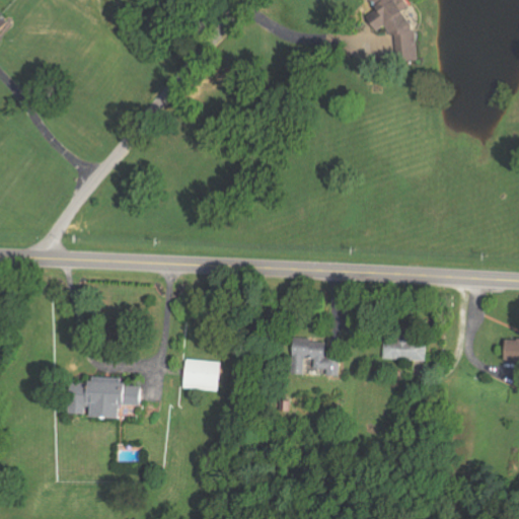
[(419,61),(417,35),(403,11),(410,8),(404,0),(369,0),(379,17),(371,21),(379,34),(387,30),(388,38),(402,63),(419,61)]
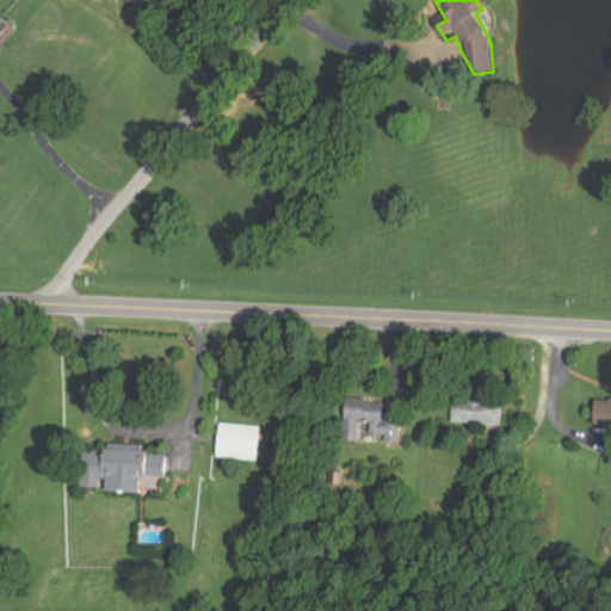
[(0,43),(13,26),(0,17),(0,43)]
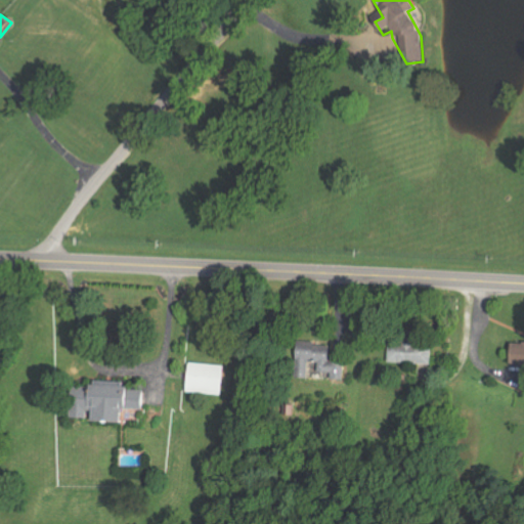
[(387,340),(387,363),(430,364),(430,342),(387,340)]
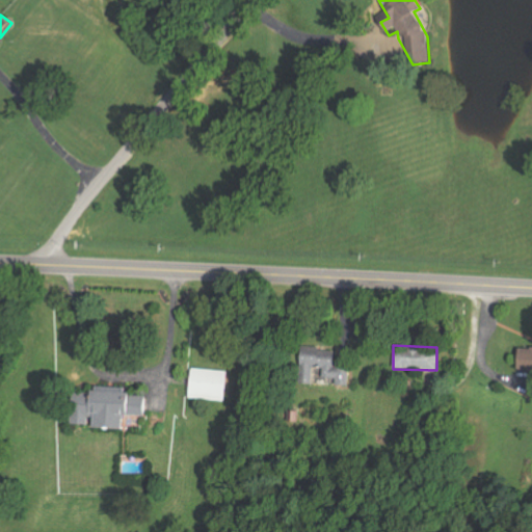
[(298,384),(313,386),(314,369),(322,369),(322,378),(336,378),(336,386),(348,387),(349,368),(333,367),(334,350),(300,348),(298,384)]
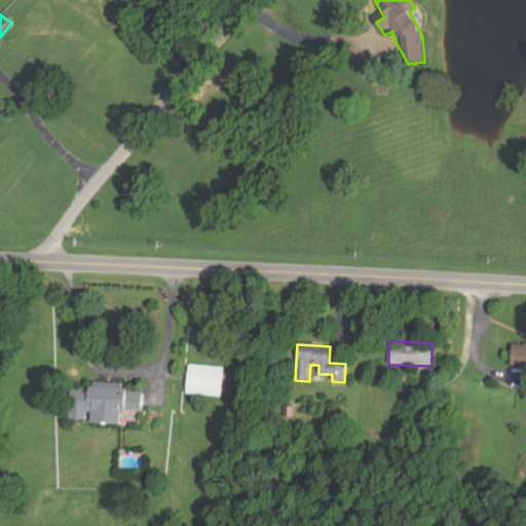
[(525,366),(525,345),(510,346),(511,367),(525,366)]
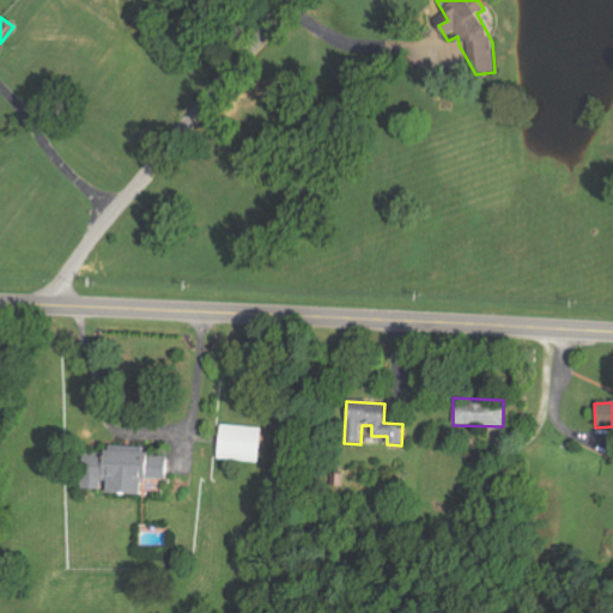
[(218,460),(260,461),(260,428),(219,426),(218,460)]
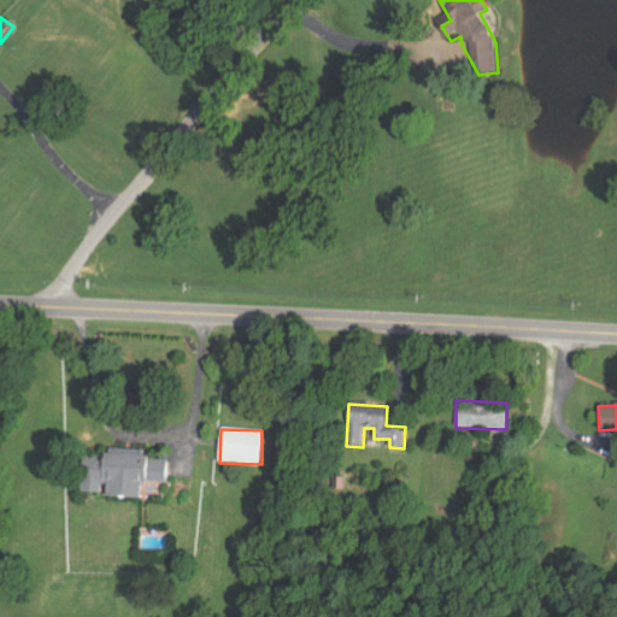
[(168,483),(169,460),(146,459),(146,451),(107,448),(106,457),(82,456),(81,493),(105,494),(105,498),(141,499),(142,482),(168,483)]
